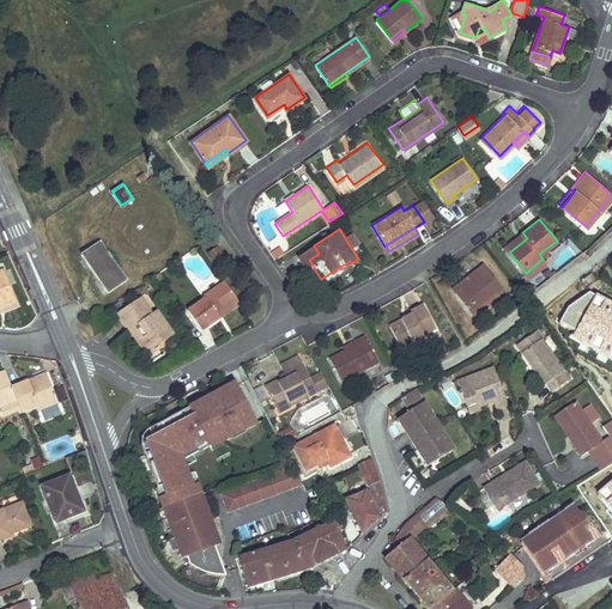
[(527,238),(522,232),(504,247),(509,253),(527,238)]
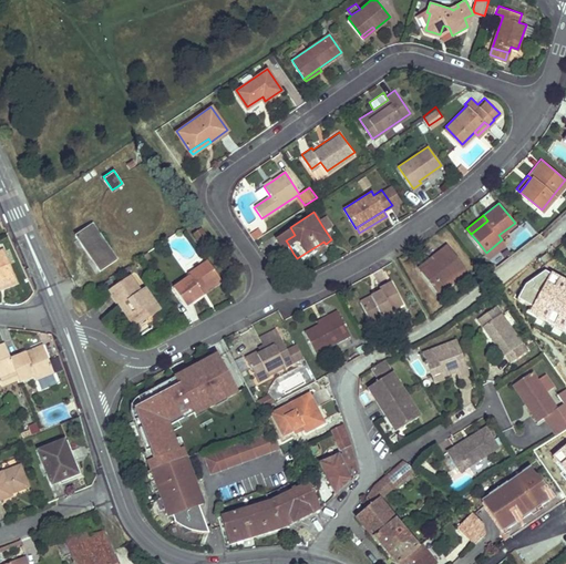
[(100,267),(116,256),(92,221),(75,233),(100,267)]
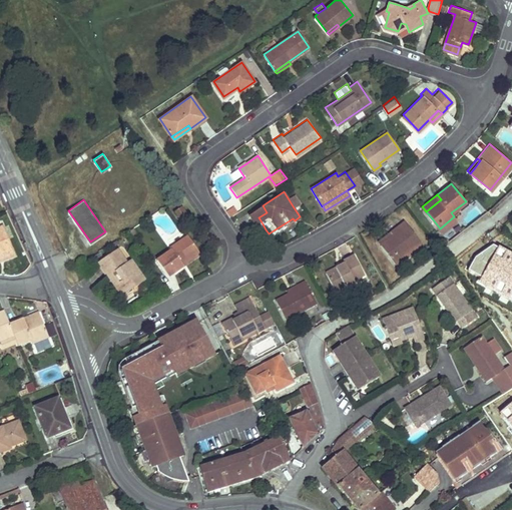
[(177,215),(184,210),(179,203),(172,208),(177,215)]
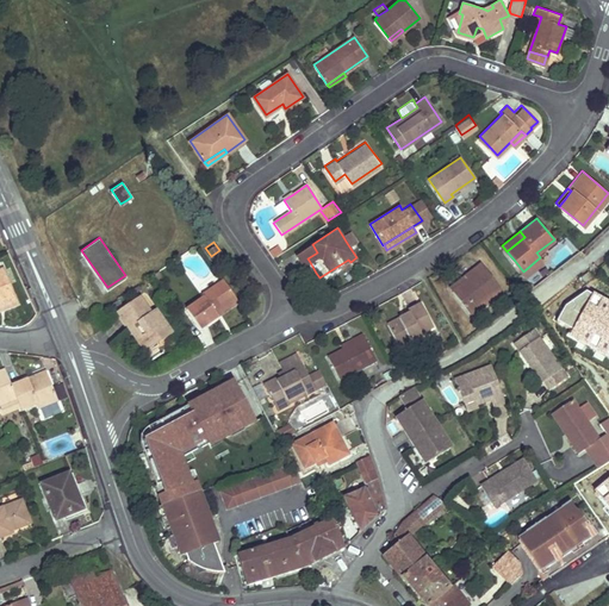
[(281,250),(278,244),(268,250),(273,256),(281,250)]
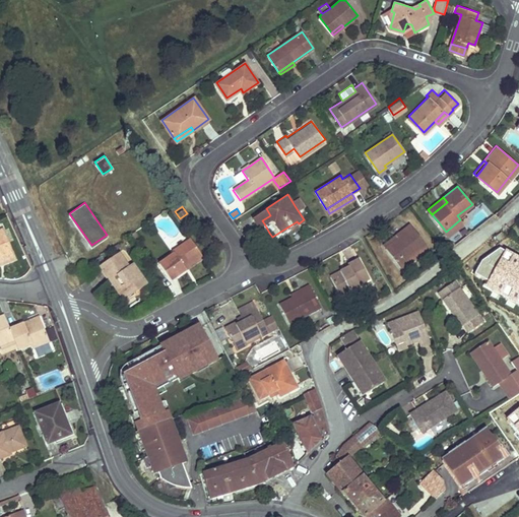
[(270,215),(266,208),(252,217),(258,227),(259,227),(264,223),(262,220),(270,215)]
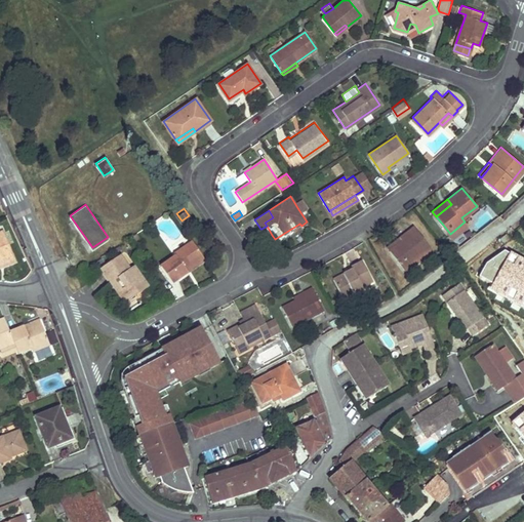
[(465,222),(450,234),(452,237),(468,225),(465,222)]
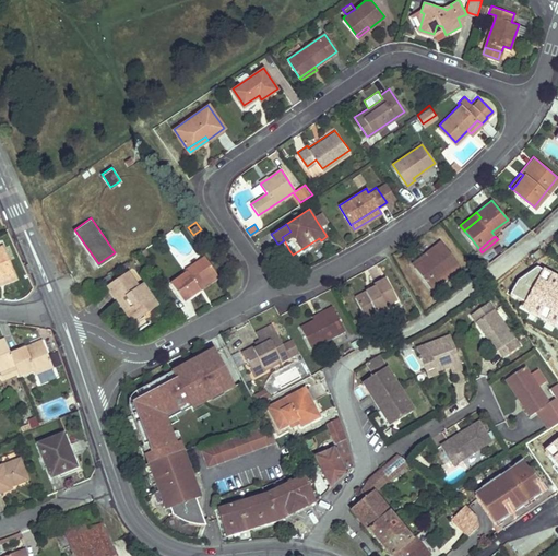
[(414,267),(430,287),(460,264),(440,239),(424,251),(427,256),(414,267)]
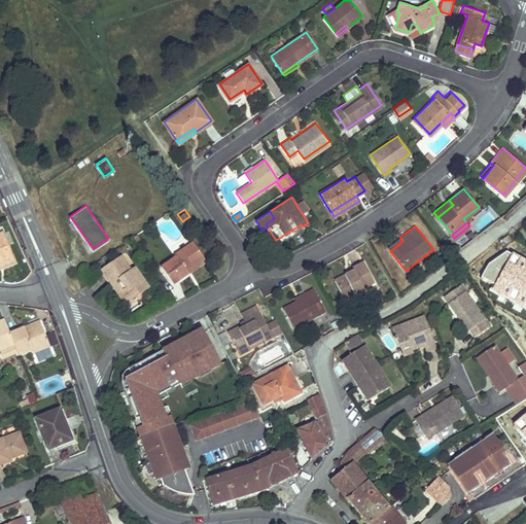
[(273,236),(268,226),(263,230),(269,239),(273,236)]
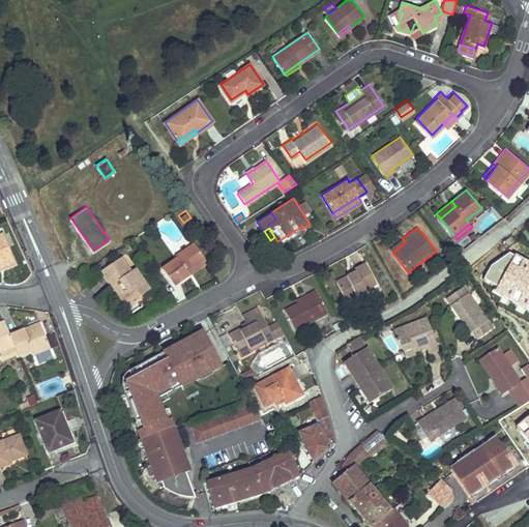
[(0,262),(12,257),(1,231),(0,232),(0,262)]
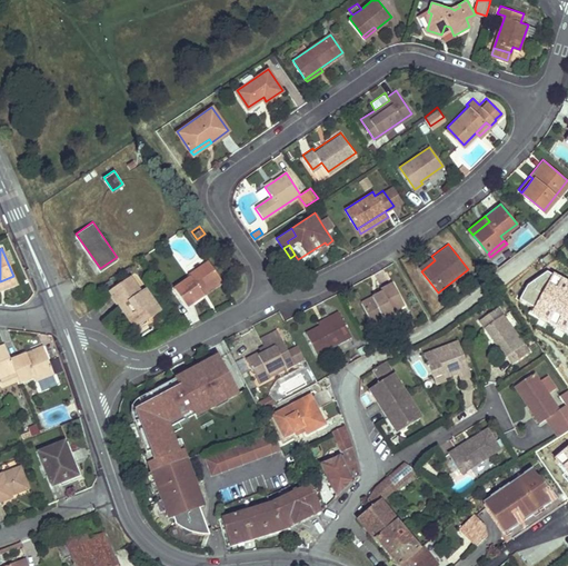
[(539,254),(542,259),(552,254),(549,248),(539,254)]
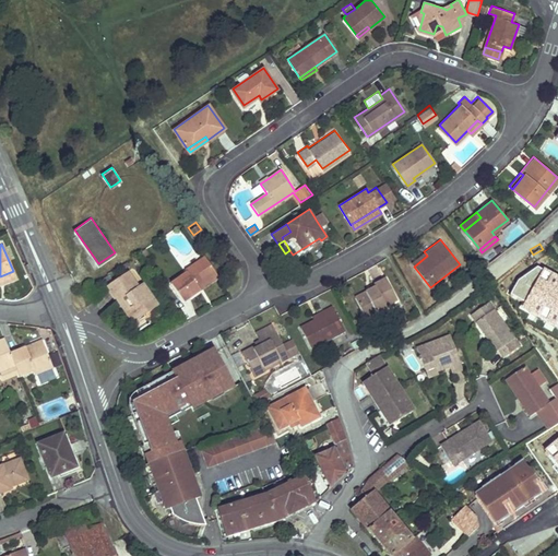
[(424,251),(411,262),(414,267),(427,256),(424,251)]
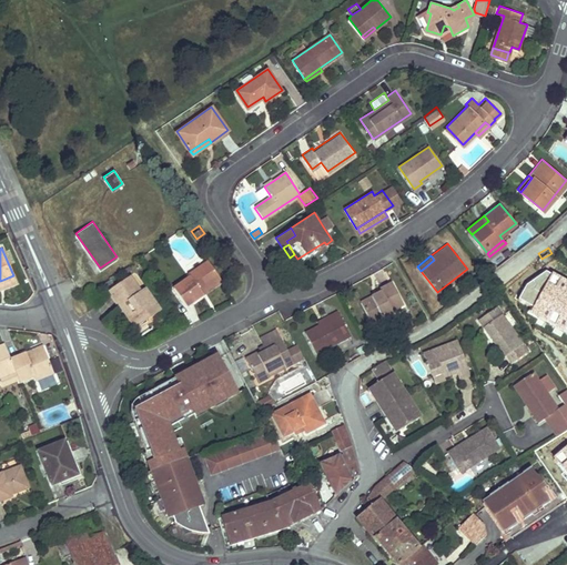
[(186,306),(194,301),(203,294),(201,291),(220,278),(209,261),(189,274),(190,276),(173,288),(186,306)]
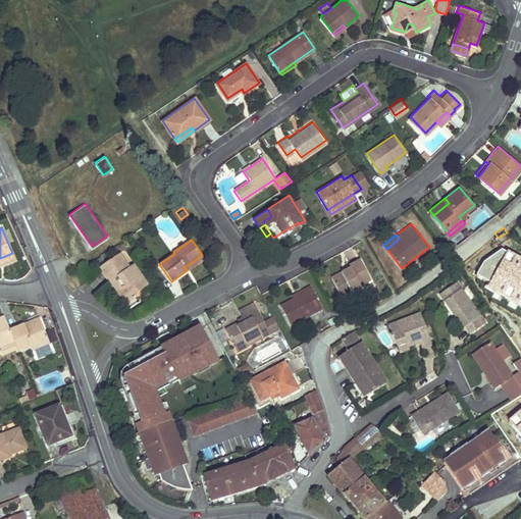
[(12,253),(0,258),(0,263),(14,257),(12,253)]
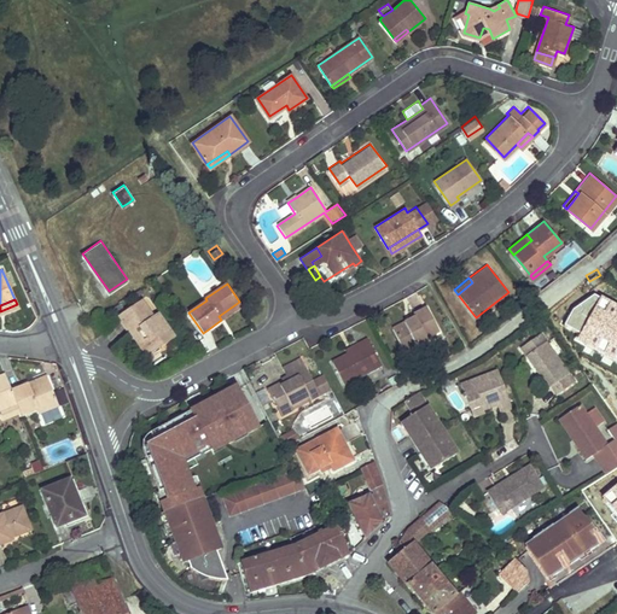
[(156,313),(153,314),(151,315),(140,299),(117,314),(129,331),(134,327),(149,349),(170,334),(156,313)]
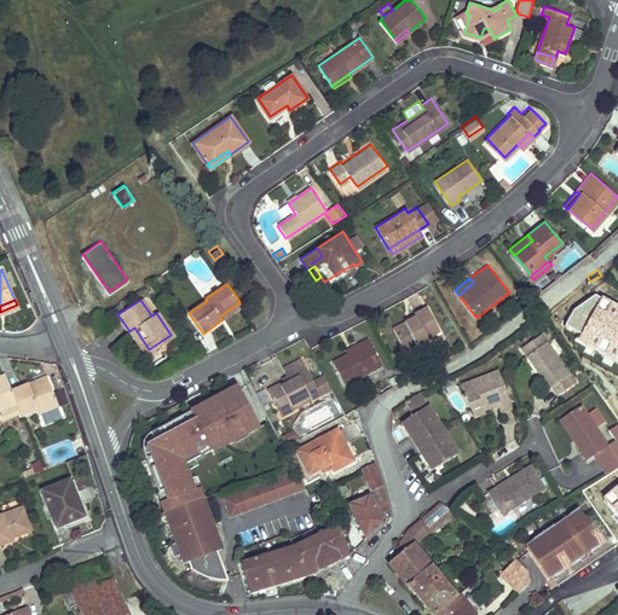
[(219,317),(221,320),(242,306),(240,302),(219,317)]
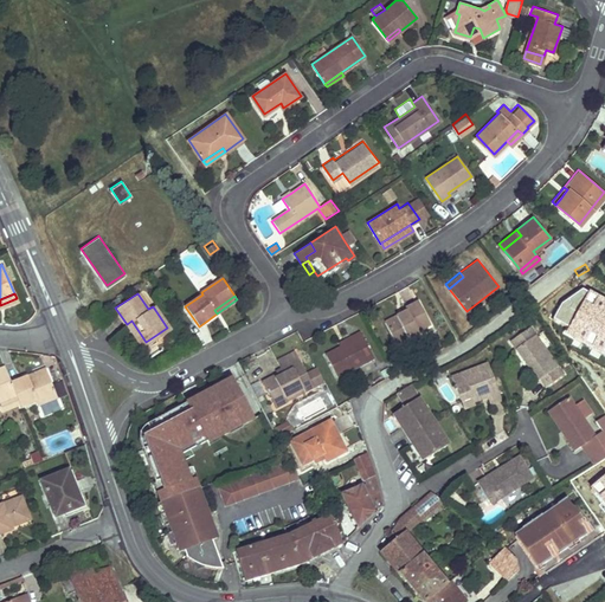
[(385,321),(398,344),(409,338),(419,332),(417,330),(430,323),(418,299),(405,306),(406,309),(385,321)]
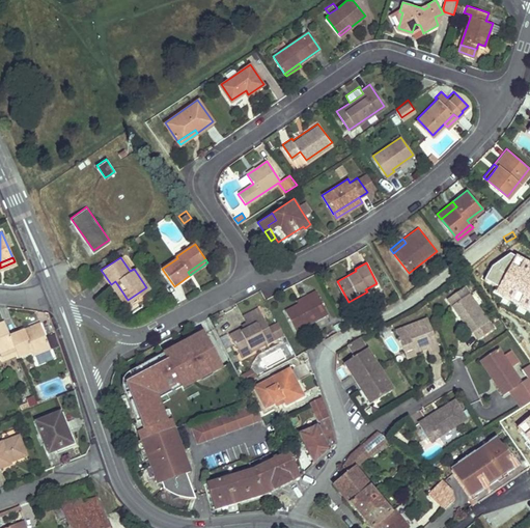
[(467,286),(449,299),(473,332),(478,329),(491,320),(467,286)]
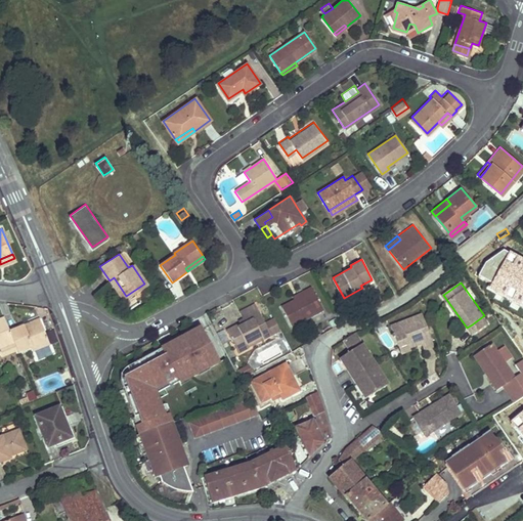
[(280,304),(292,323),(323,307),(310,285),(292,294),(294,297),(280,304)]
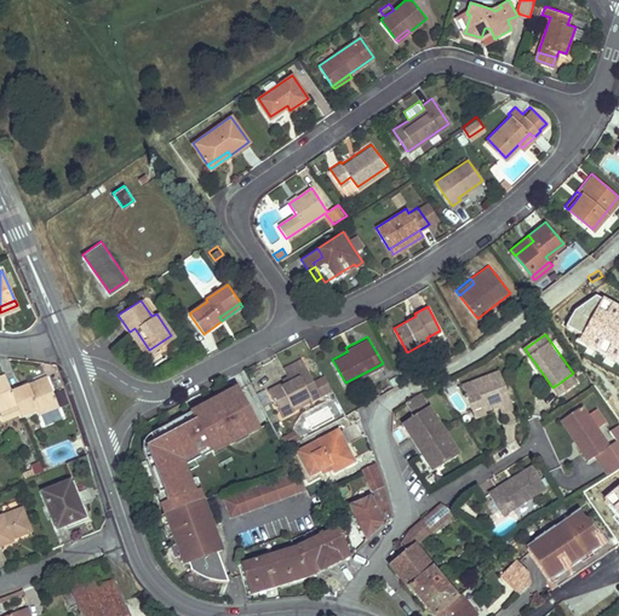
[(420,351),(431,345),(429,340),(418,346),(420,351)]
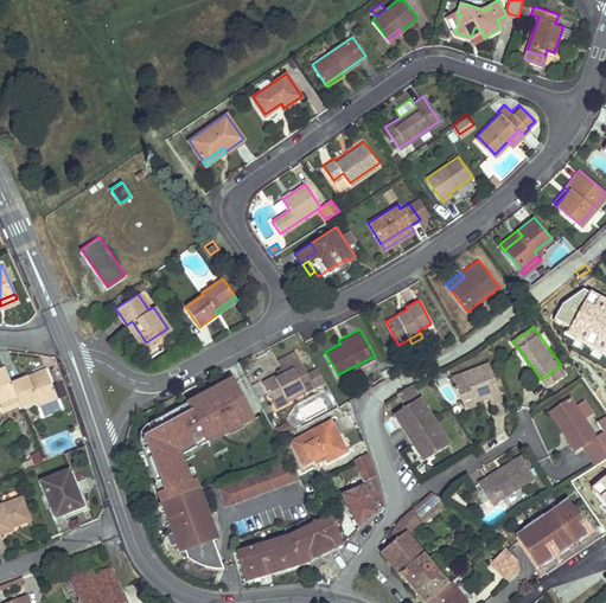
[(276,372),(262,379),(272,398),(285,392),(287,397),(324,378),(316,365),(307,370),(294,350),(276,358),(281,366),(284,372),(279,374),(276,372)]
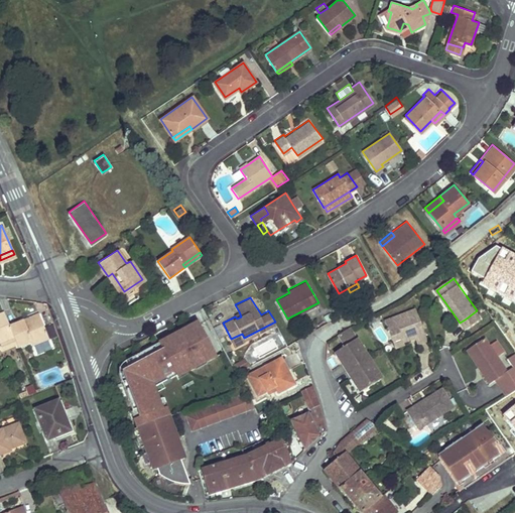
[(429,339),(416,307),(384,322),(392,341),(402,337),(404,342),(412,338),(411,334),(414,333),(416,337),(418,343),(429,339)]
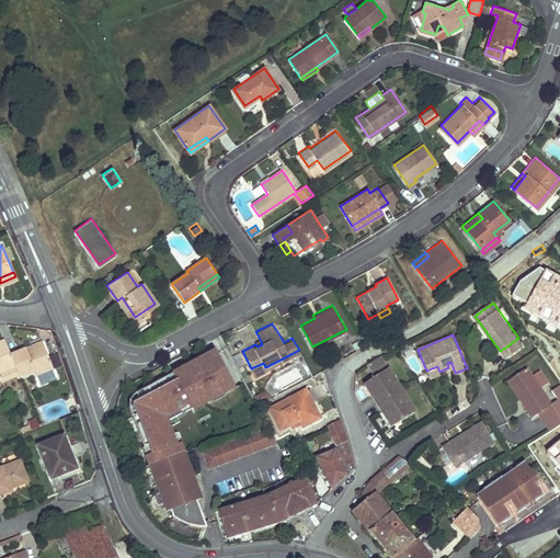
[(3,337),(0,338),(0,379),(18,373),(9,351),(3,337)]
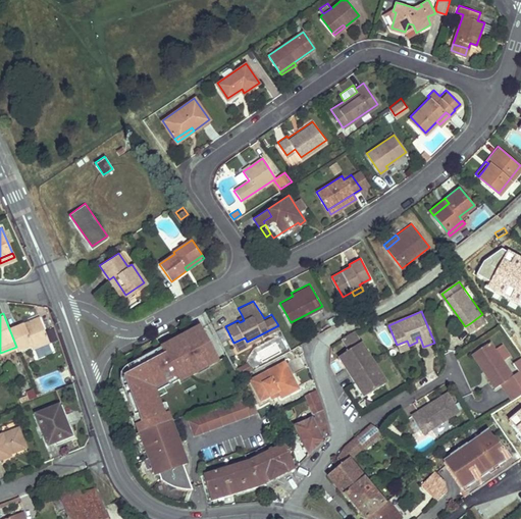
[(38,314),(8,326),(16,347),(17,348),(32,343),(34,347),(48,340),(38,314)]
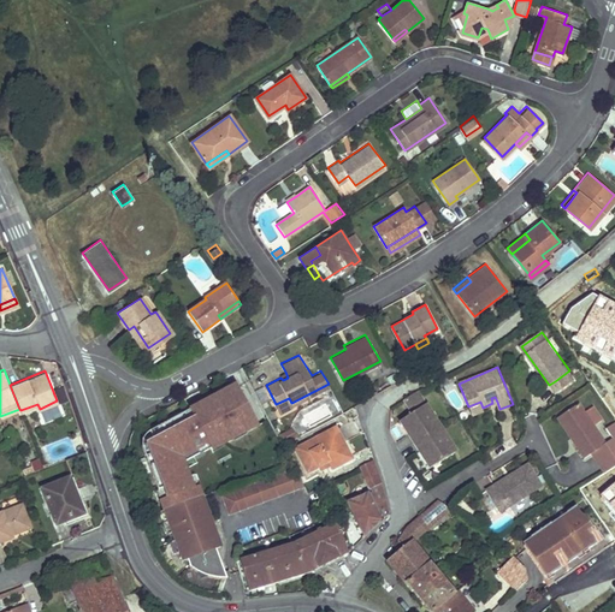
[(569,370),(555,381),(560,388),(574,379),(569,370)]
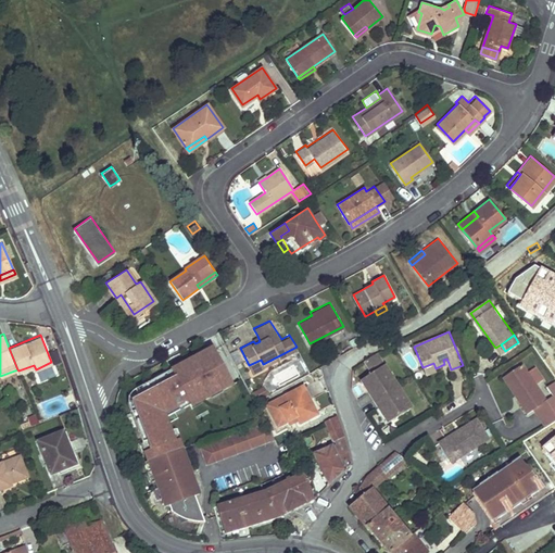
[(390,422),(411,406),(402,391),(385,364),(373,372),(367,362),(379,354),(380,353),(379,352),(354,367),(370,391),(374,389),(383,403),(380,406),(390,422)]
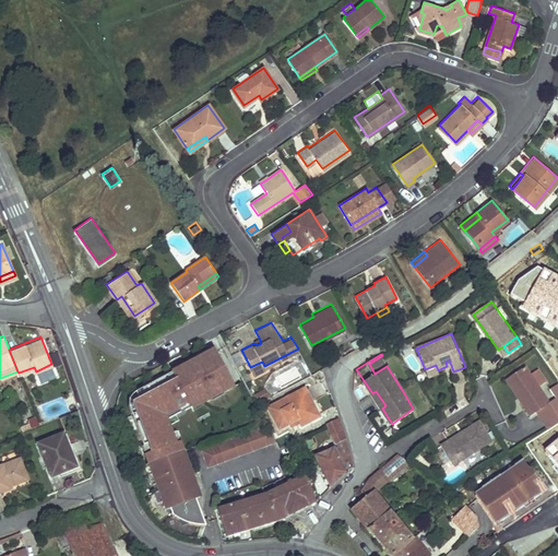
[(375,374),(387,366),(381,356),(369,364),(375,374)]
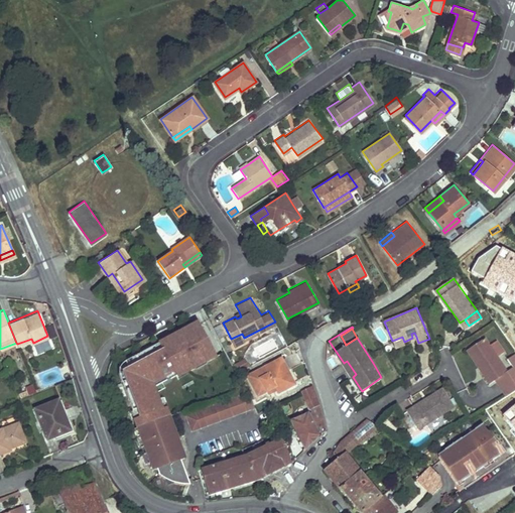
[(244,338),(242,334),(231,339),(234,344),(244,338)]
